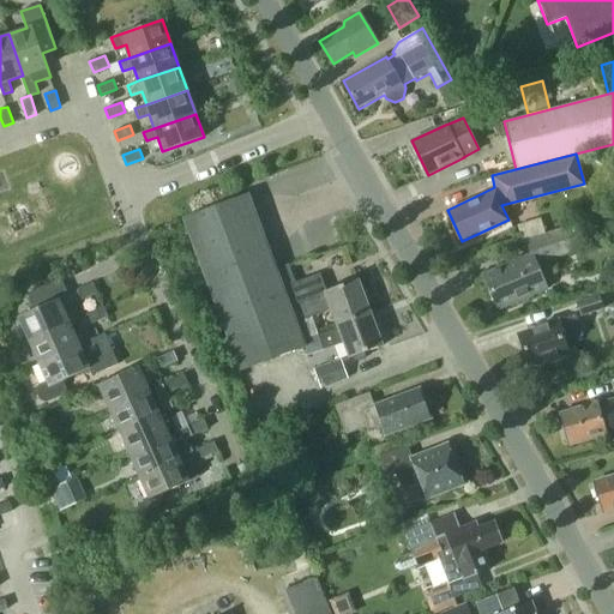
[(186,220),(221,313),(284,289),(250,196),(186,220)]
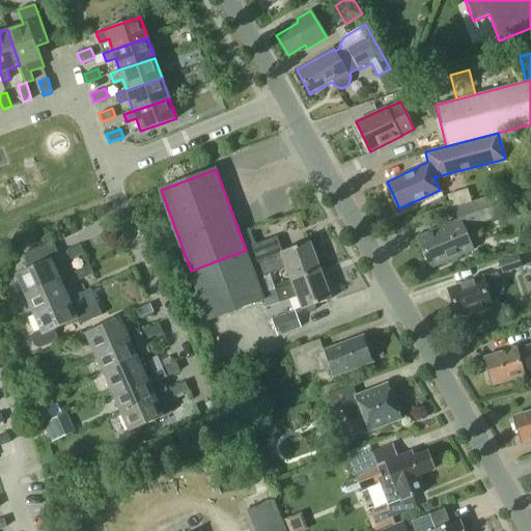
[(469,188),(447,194),(452,206),(473,200),(469,188)]
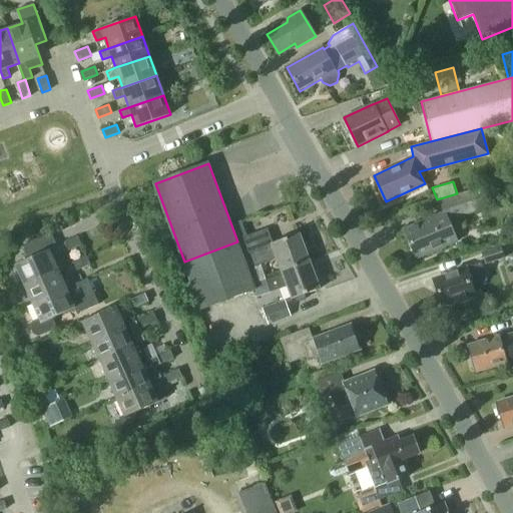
[(457,241),(448,220),(485,208),(479,188),(440,201),(444,212),(404,229),(417,259),(457,241)]
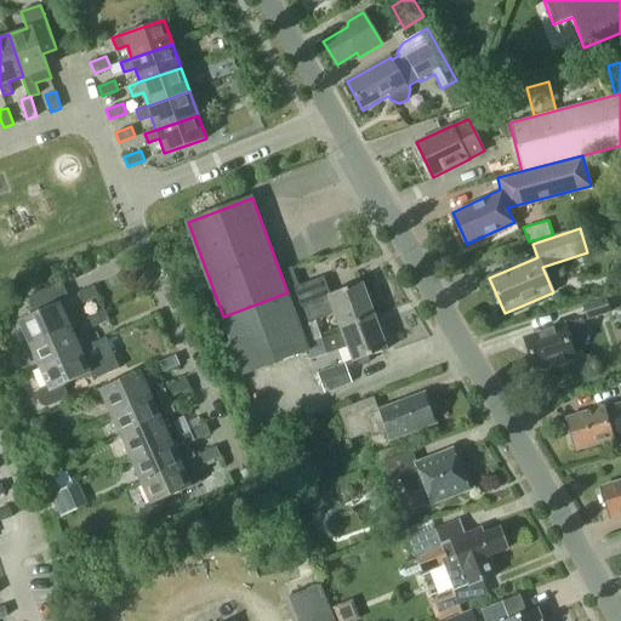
[(325,278),(288,292),(307,345),(319,340),(312,323),(336,313),(342,329),(376,317),(364,283),(331,295),(325,278)]
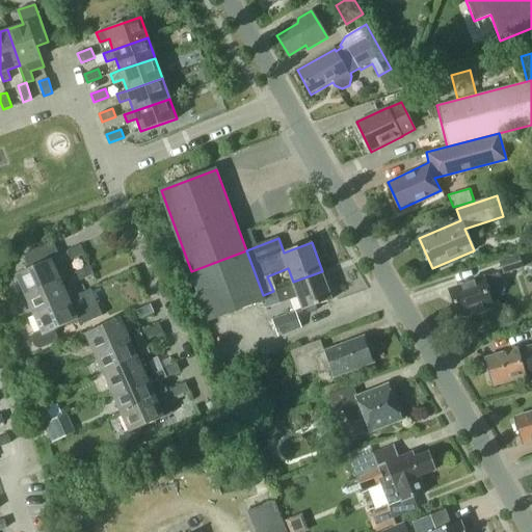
[(28,270),(16,275),(24,296),(58,281),(67,277),(63,269),(55,272),(50,262),(58,259),(51,242),(22,255),(28,270)]
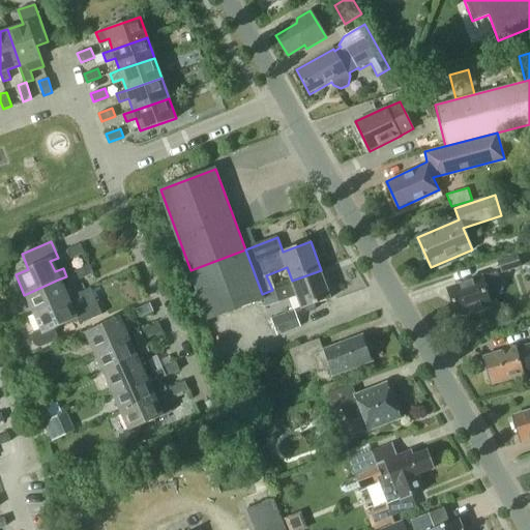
[(67,251),(70,258),(84,253),(81,244),(67,251)]
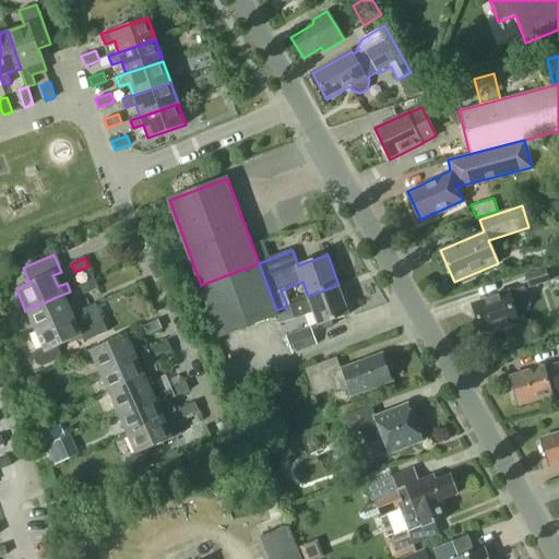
[(276,310),(259,263),(201,285),(221,339),(278,317),(276,310)]
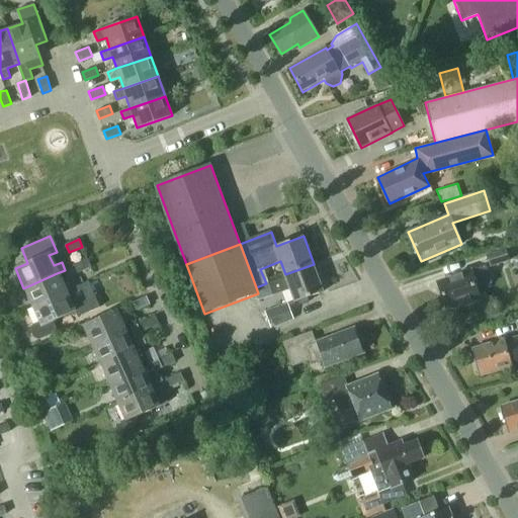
[(486,254),(490,267),(510,260),(506,247),(486,254)]
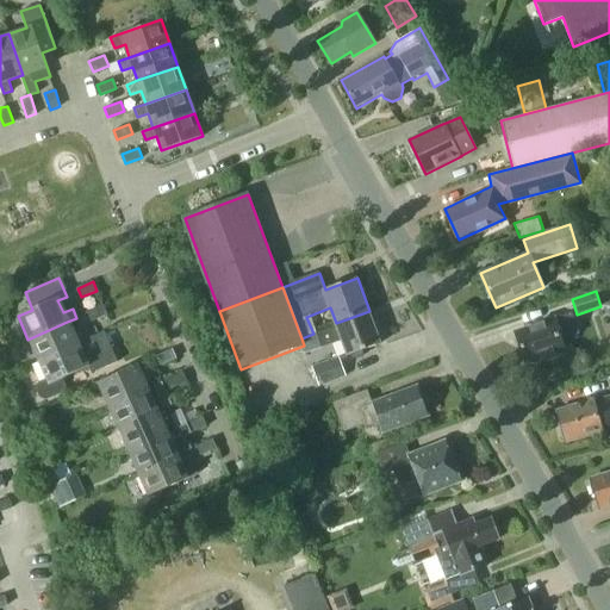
[(103,304),(88,311),(93,321),(107,313),(103,304)]
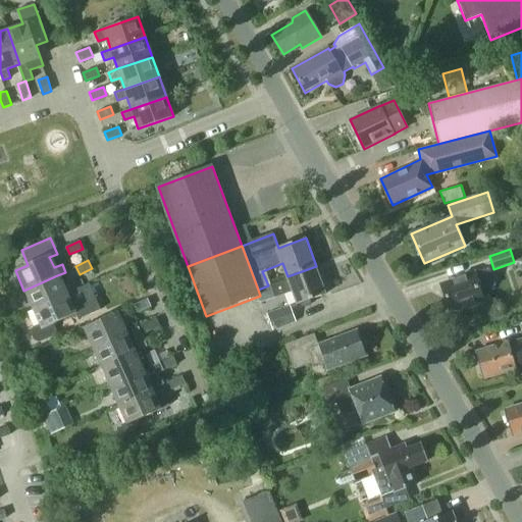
[(326,294),(316,266),(288,276),(289,277),(270,284),(275,296),(293,290),(299,305),(302,304),(303,308),(312,304),(310,300),(326,294)]
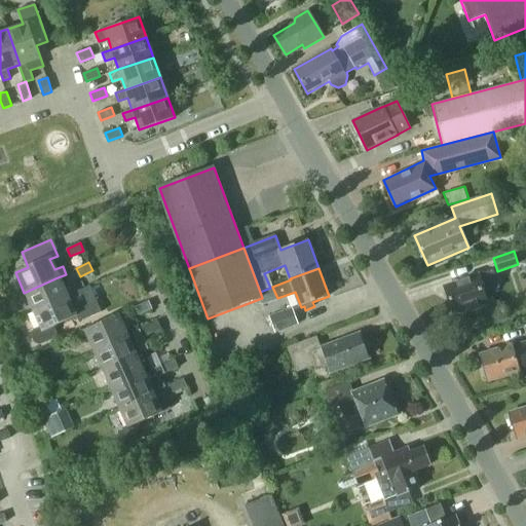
[(485,291),(498,287),(493,271),(480,276),(479,274),(444,287),(453,313),(488,302),(485,291)]
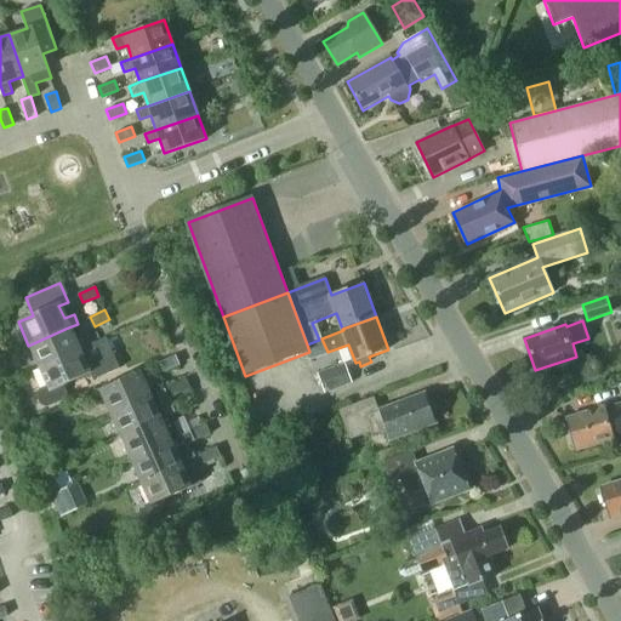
[(28,346),(38,369),(101,341),(96,332),(74,342),(68,328),(28,346)]
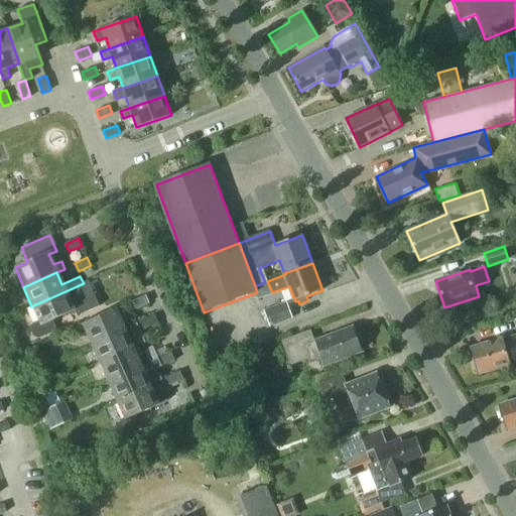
[(98,306),(87,281),(84,283),(31,306),(38,321),(31,325),(29,331),(32,338),(37,340),(55,332),(51,321),(75,311),(77,316),(98,306)]
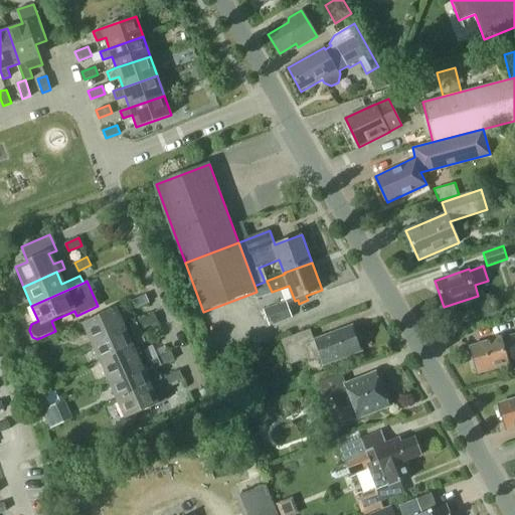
[(146,296),(132,303),(136,310),(150,304),(146,296)]
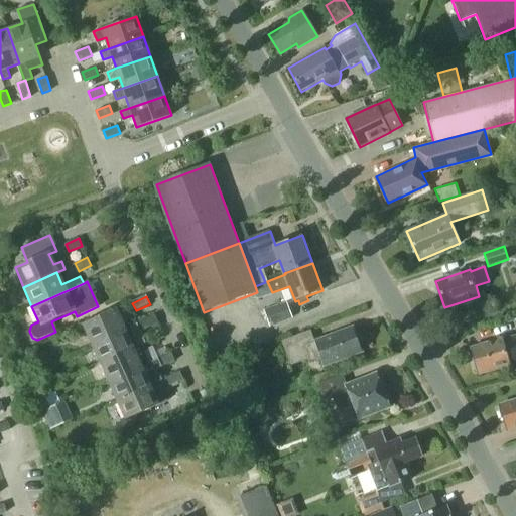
[(270,327),(292,318),(286,301),(264,310),(270,327)]
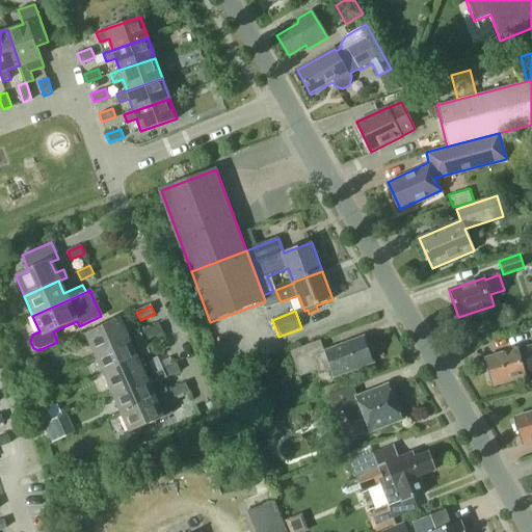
[(87,335),(96,354),(137,337),(134,328),(127,331),(122,319),(87,335)]
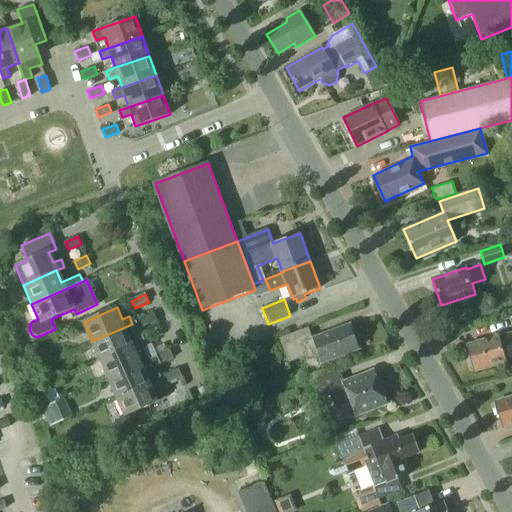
[(132,324),(92,341),(101,360),(141,342),(138,337),(143,335),(140,329),(157,321),(154,314),(132,324)]
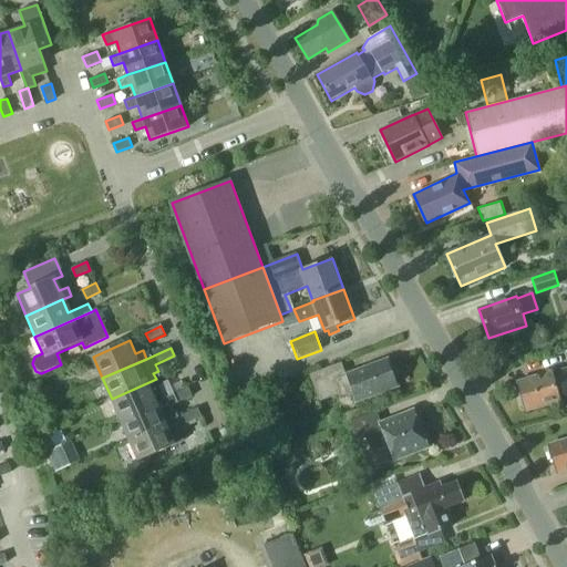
[(390,360),(347,375),(341,362),(310,373),(320,400),(342,392),(343,395),(352,392),(357,402),(400,387),(390,360)]
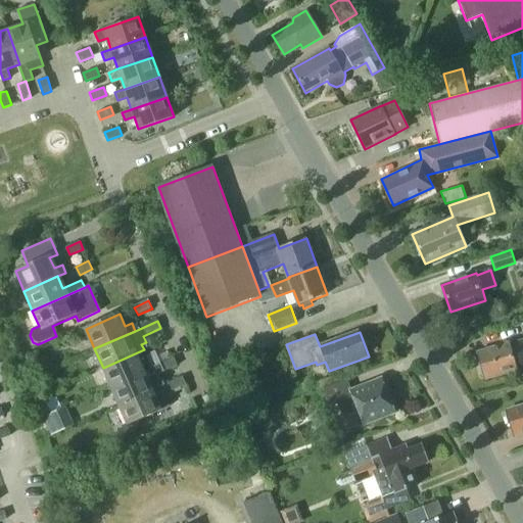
[(522,339),(511,343),(511,342),(477,352),(485,379),(518,370),(517,369),(522,367),(522,339)]
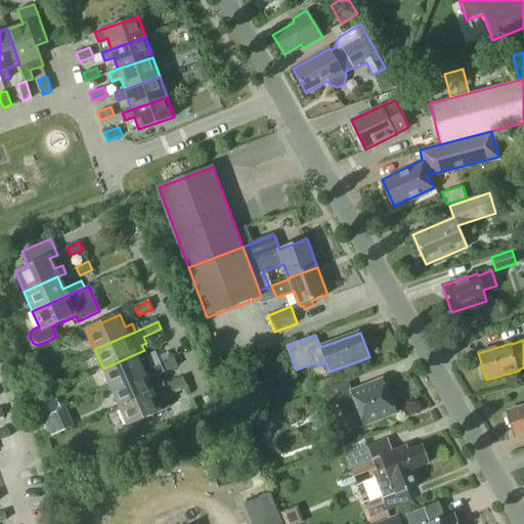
[(103,368),(112,388),(153,369),(162,365),(161,363),(159,357),(149,361),(144,350),(103,368)]
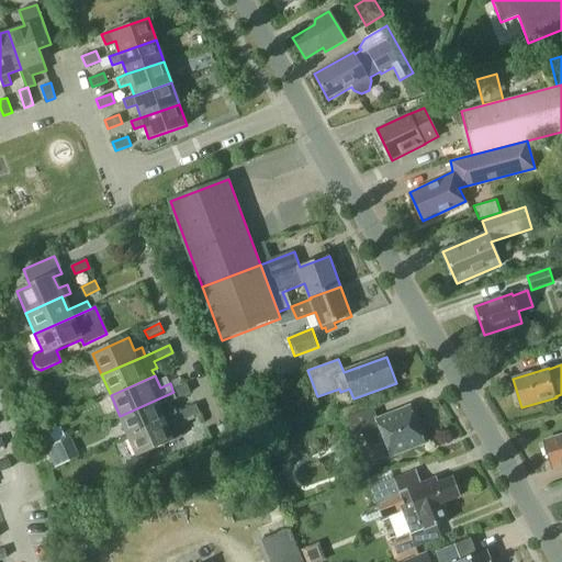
[(187,384),(172,390),(173,392),(164,396),(120,416),(128,436),(165,420),(172,417),(172,416),(178,414),(171,401),(191,392),(187,384)]
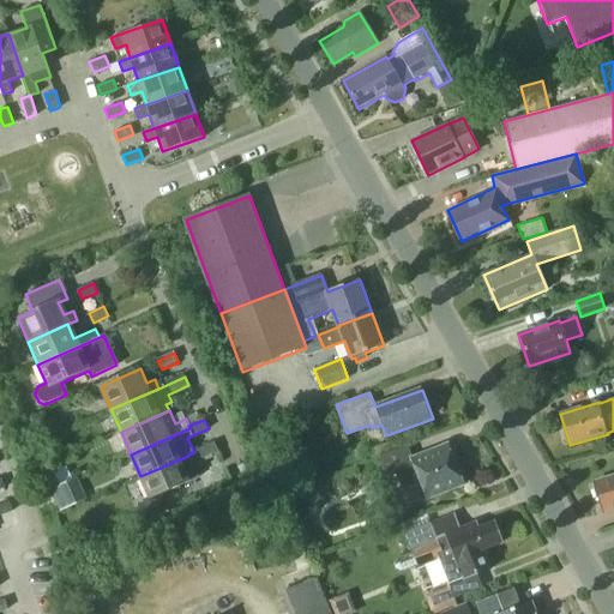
[(215,444),(198,451),(202,461),(218,452),(215,444)]
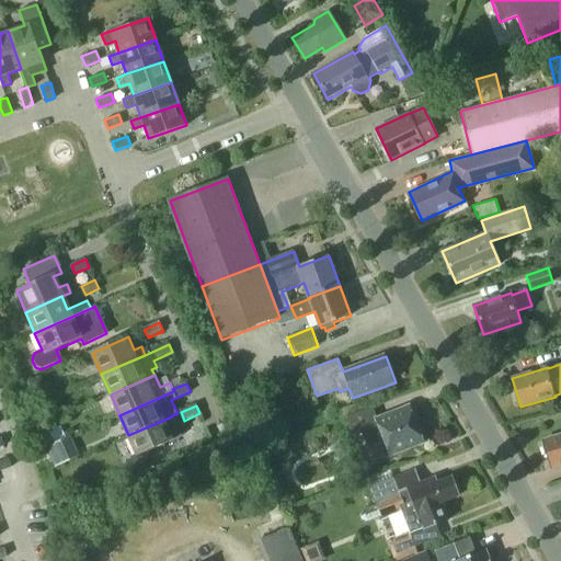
[(410,407),(377,419),(373,408),(347,416),(354,436),(364,433),(368,445),(385,438),(391,456),(424,443),(410,407)]
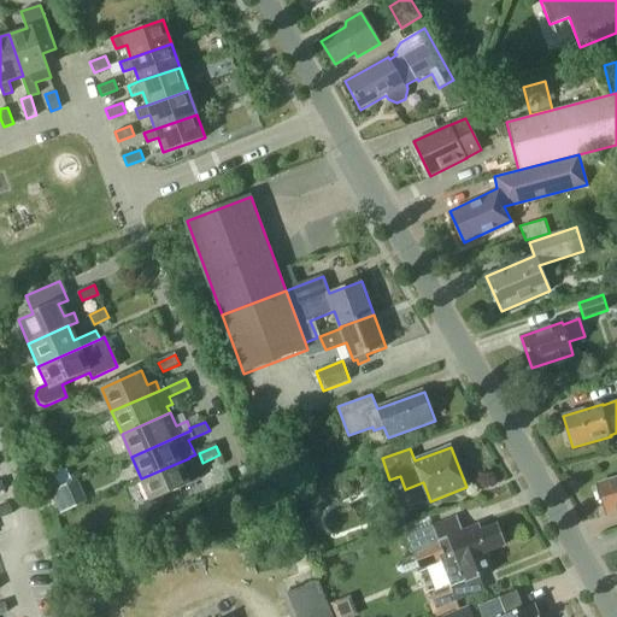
[(187,475),(181,462),(141,479),(152,501),(200,480),(197,471),(187,475)]
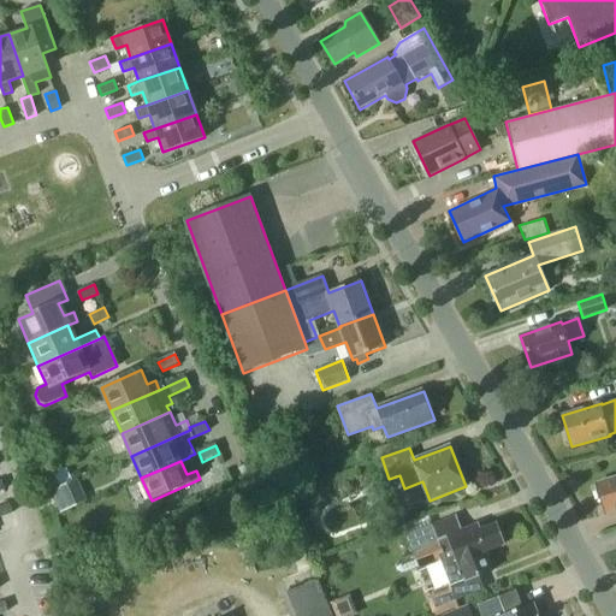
[(599,501),(603,502),(606,514),(615,510),(615,477),(597,484),(598,487),(596,491),(599,501)]
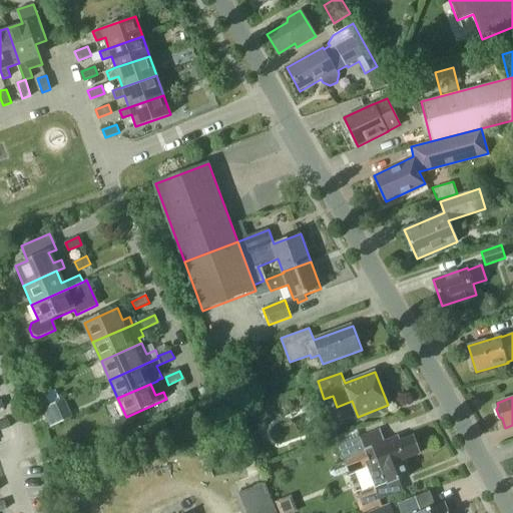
[(73,398),(52,405),(58,423),(79,416),(73,398)]
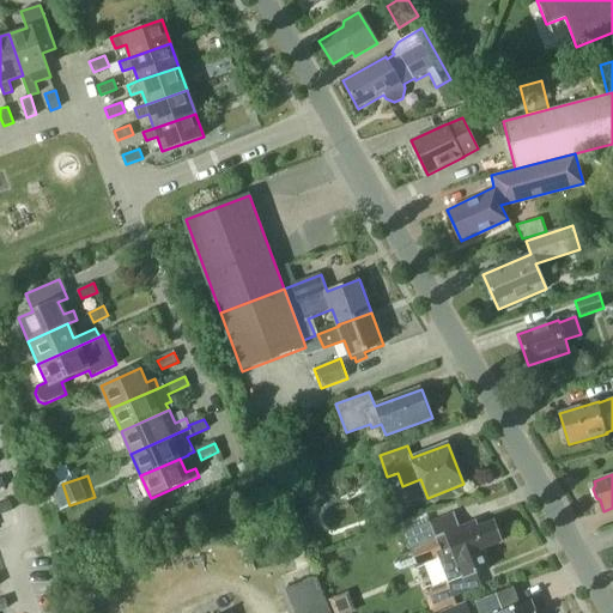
[(8,501),(0,503),(0,514),(12,510),(8,501)]
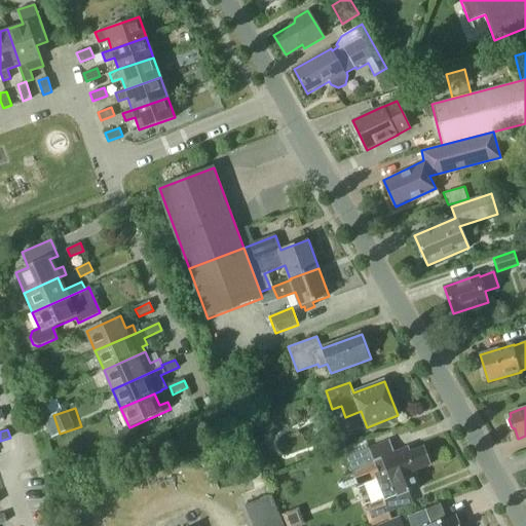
[(338,438),(342,448),(357,443),(353,433),(338,438)]
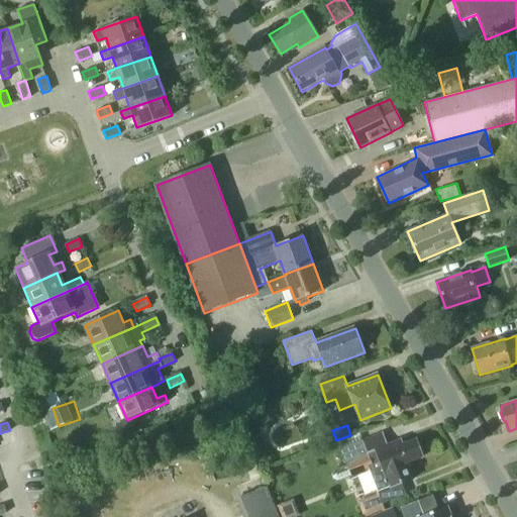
[(400,446),(398,441),(387,445),(383,432),(339,449),(345,464),(333,470),(331,474),(333,480),(338,482),(351,477),(352,478),(368,472),(373,484),(374,483),(378,493),(414,479),(408,462),(423,457),(416,439),(400,446)]
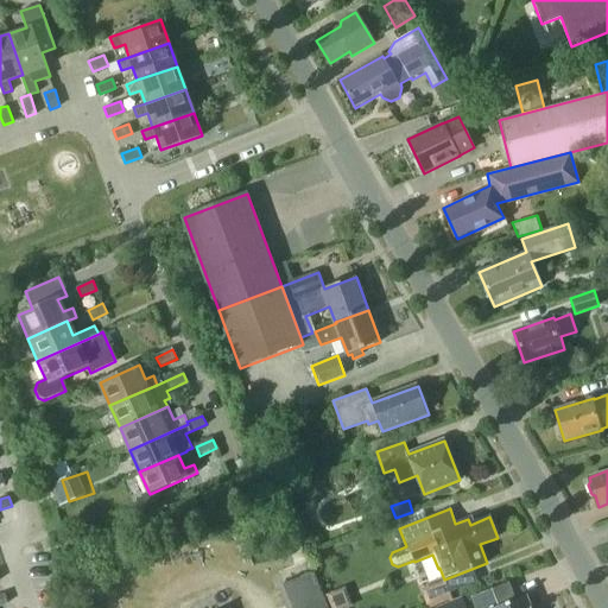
[(327,607),(301,544),(270,557),(289,607),(327,607)]
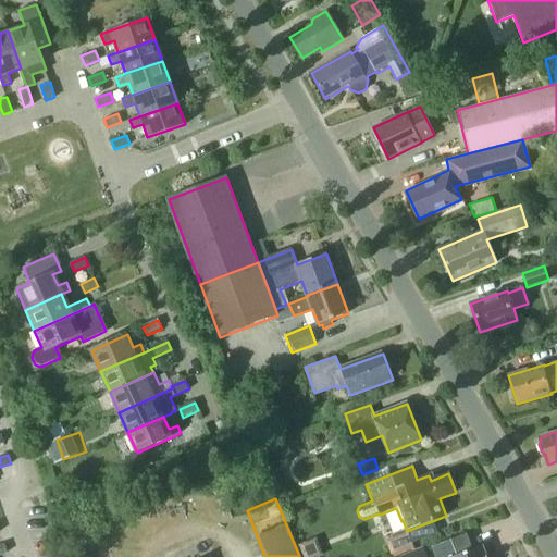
[(486,556),(482,545),(467,552),(460,536),(436,546),(440,556),(486,556)]
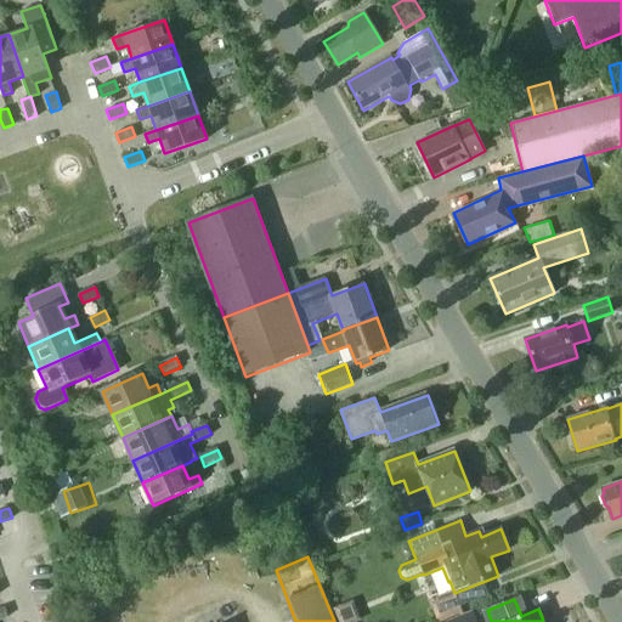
[(354,600),(334,609),(339,621),(357,621),(362,621),(354,600)]
